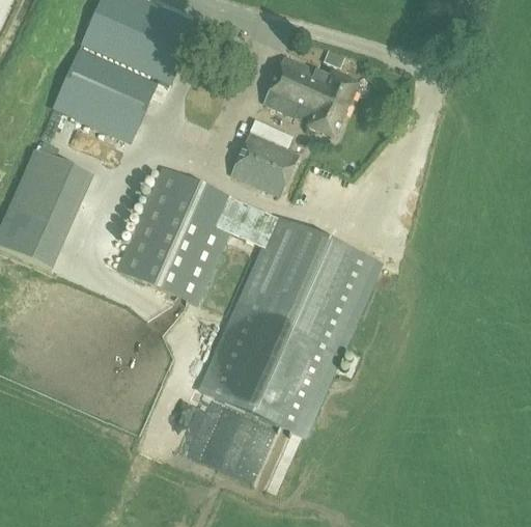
[(0,0),(0,28),(4,30),(16,0),(0,0)]
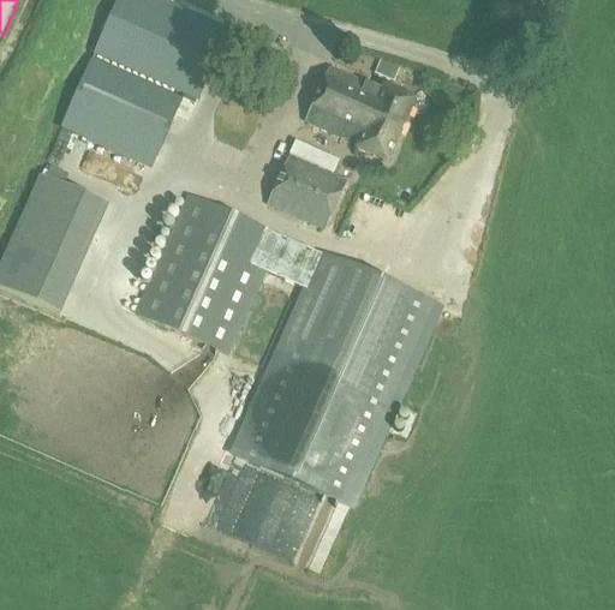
[(108,21),(125,29),(131,17),(113,10),(108,21)]
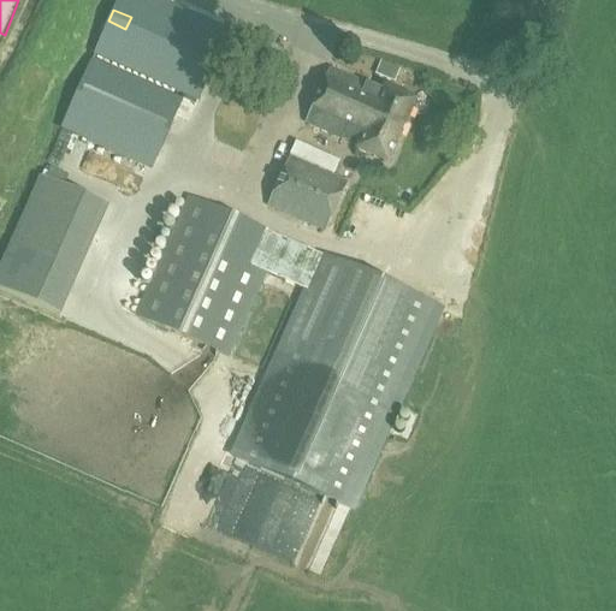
[(61,126),(152,166),(182,98),(92,58),(61,126)]
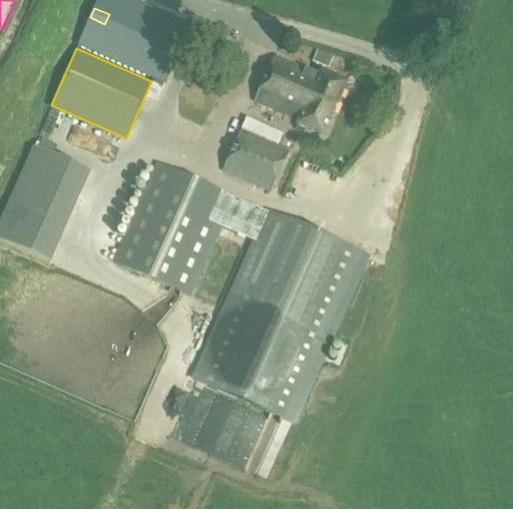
[(333,55),(317,48),(313,58),(328,65),(333,55)]
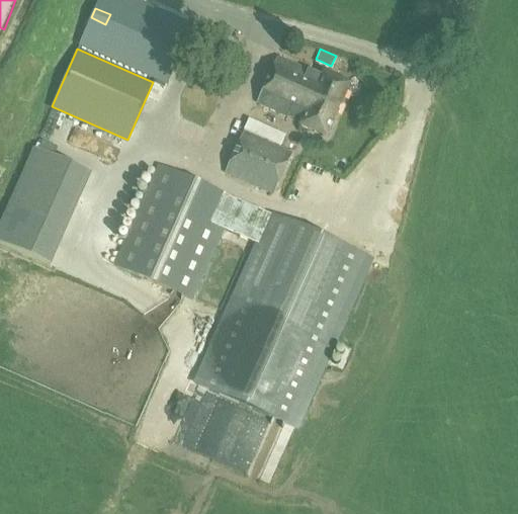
[(299,122),(326,135),(349,83),(324,71),(322,74),(307,67),(307,66),(277,53),(256,100),(300,120),(299,122)]
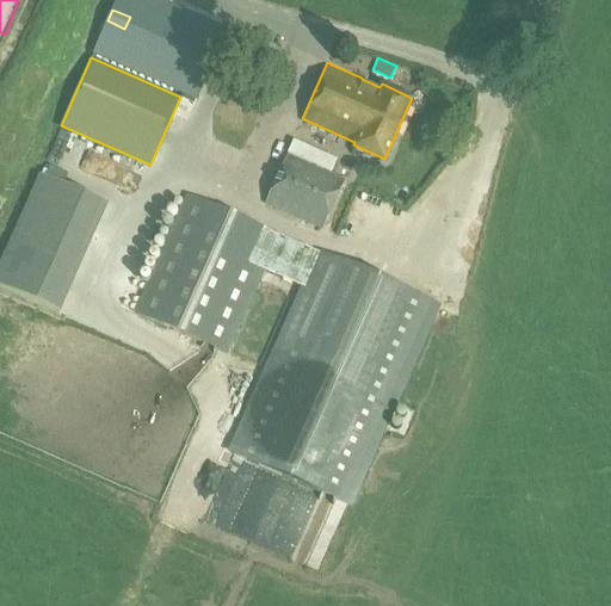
[(265,202),(322,228),(345,177),(288,150),(265,202)]
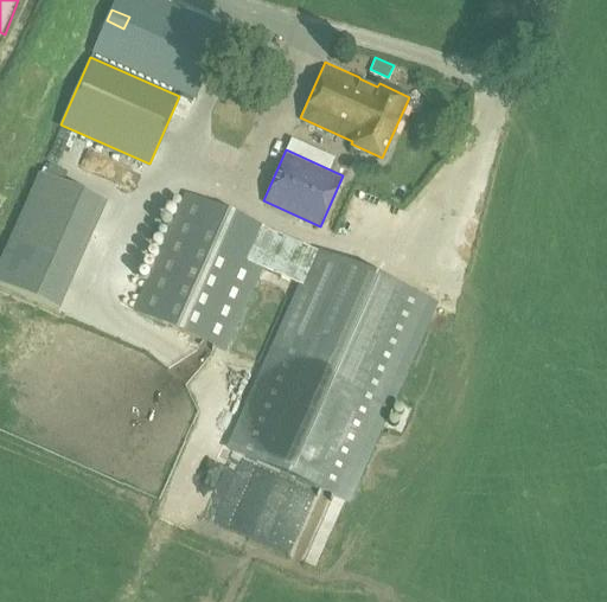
[(0,261),(0,279),(61,306),(107,199),(39,170),(0,261)]
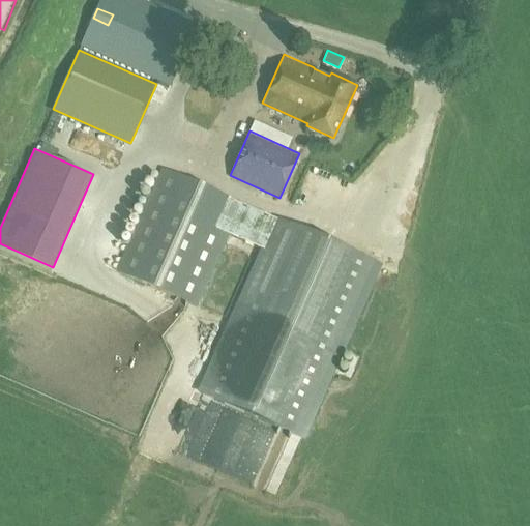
[(201,390),(301,434),(377,260),(162,166),(116,269),(232,321),(201,390)]
